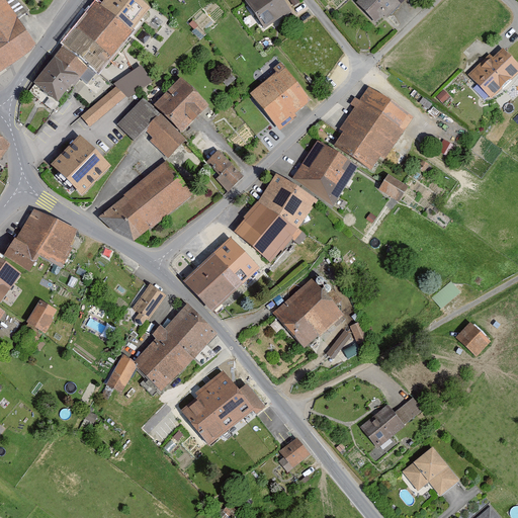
[(0,0),(0,74),(37,49),(4,0),(0,0)]
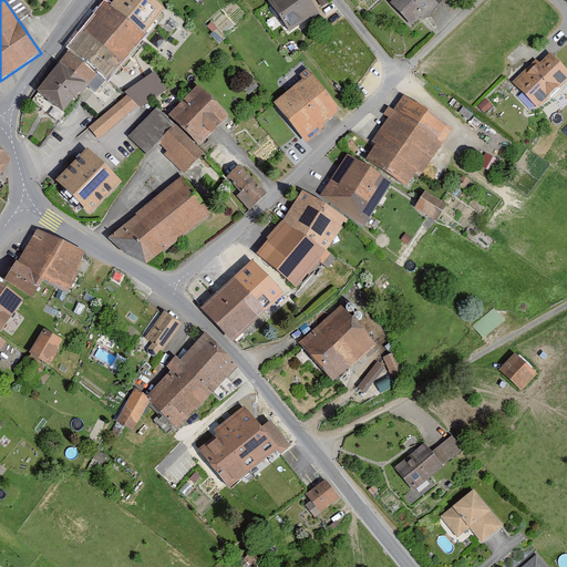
[(91,71),(106,83),(164,12),(147,0),(115,0),(109,8),(105,4),(66,51),(69,52),(91,71)]
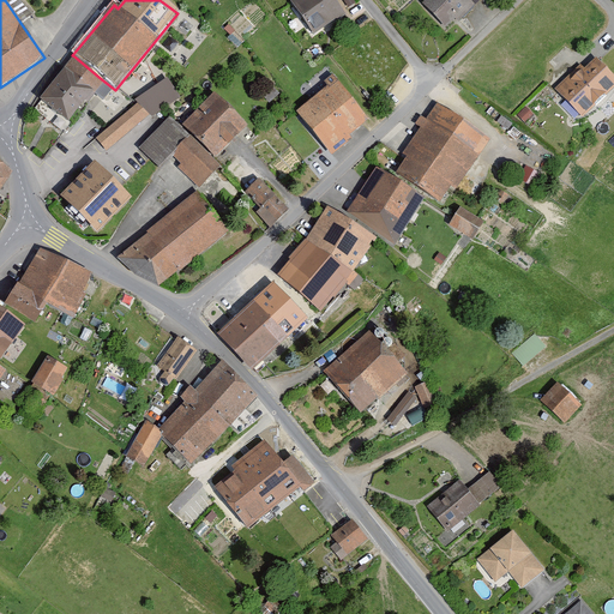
[(288,0),(313,36),(347,13),(337,0),(288,0)]
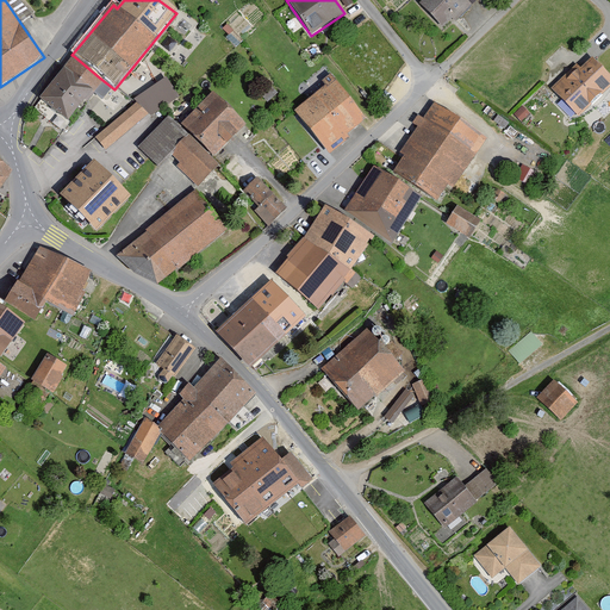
[(465,0),(423,0),(419,4),(443,32),(472,7),(465,0)]
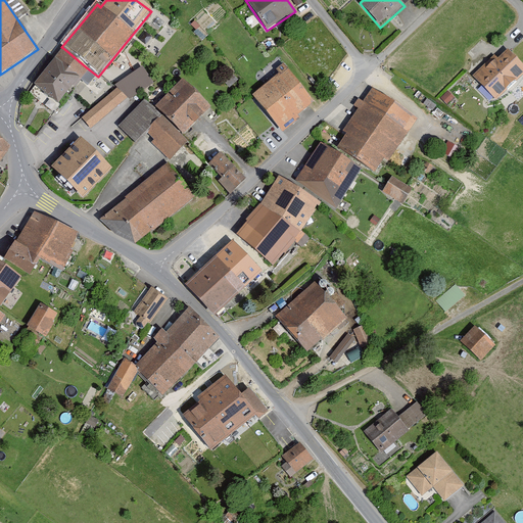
[(54,61),(75,77),(84,65),(63,48),(54,61)]
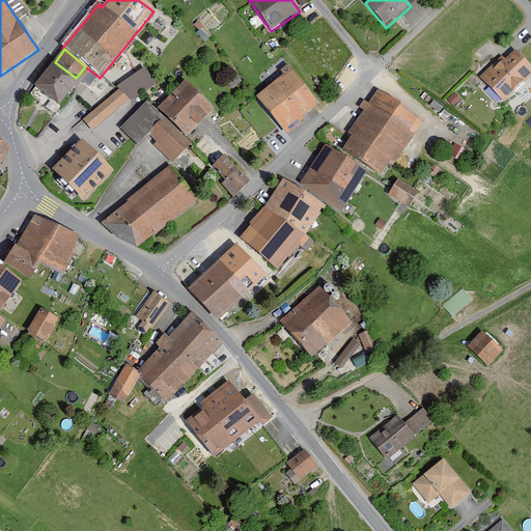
[(503,103),(530,76),(530,67),(515,52),(505,61),(503,58),(480,79),(503,103)]
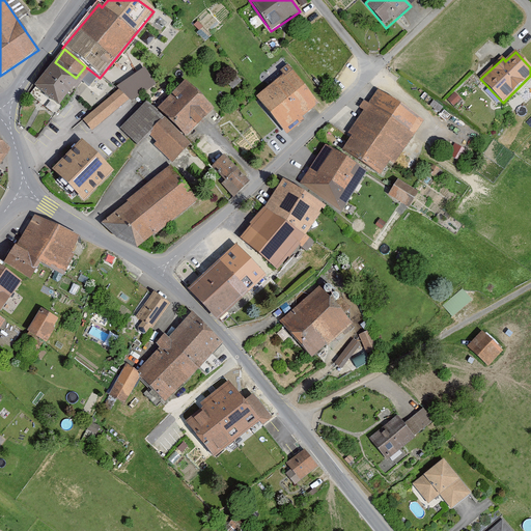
[(58,107),(79,81),(76,78),(55,62),(53,61),(33,87),(58,107)]
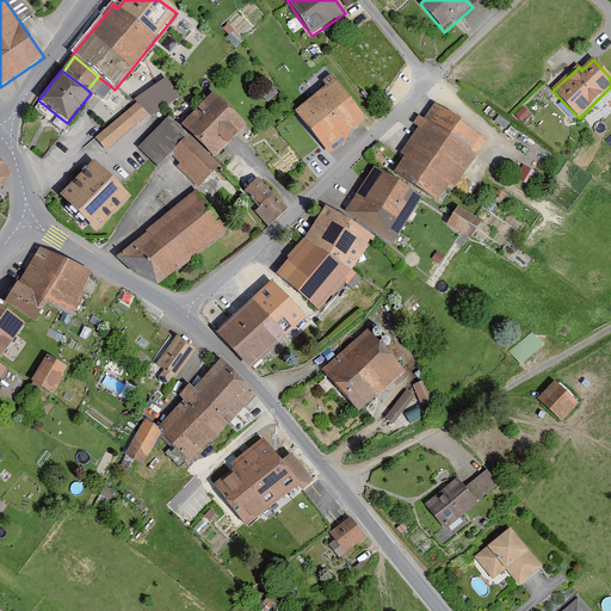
[(172,87),(183,79),(177,72),(167,79),(172,87)]
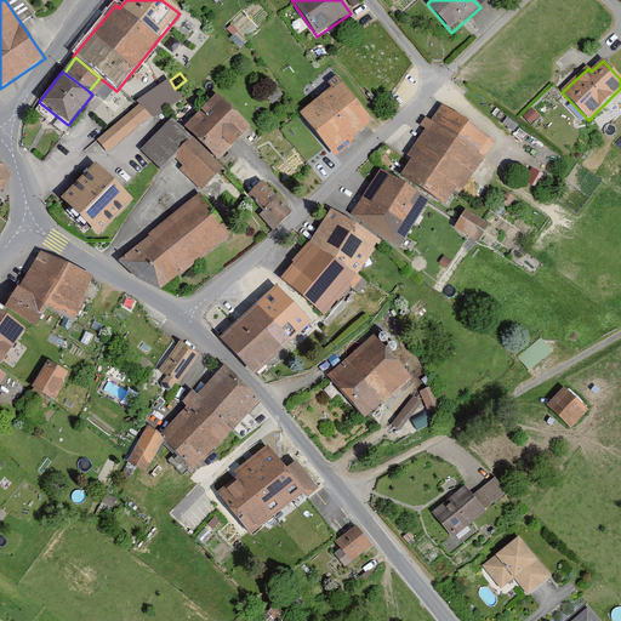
[(175,89),(170,80),(140,101),(153,120),(183,100),(175,89)]
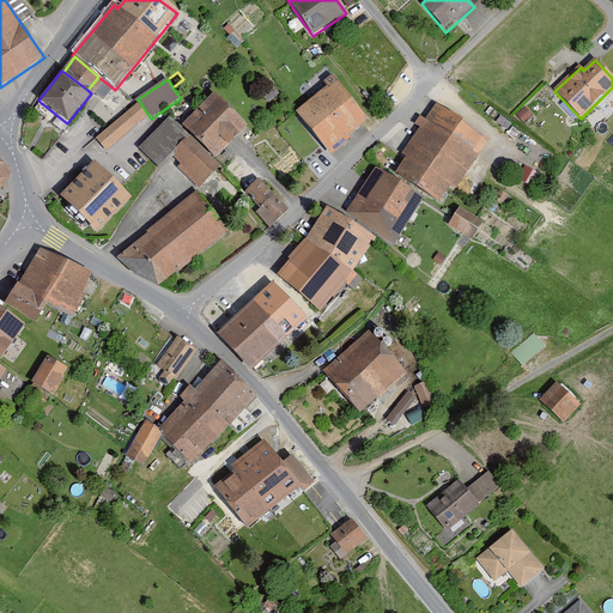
[(364,117),(335,80),(299,109),(332,150),(350,135),(346,131),(364,117)]
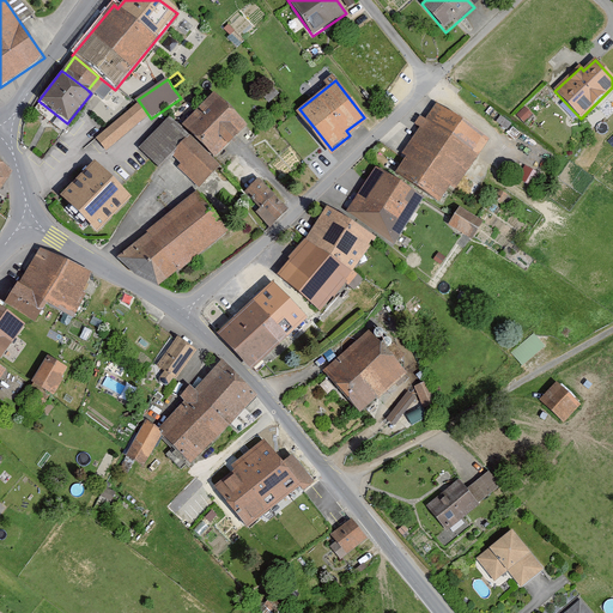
[(261,92),(269,101),(277,92),(268,84),(261,92)]
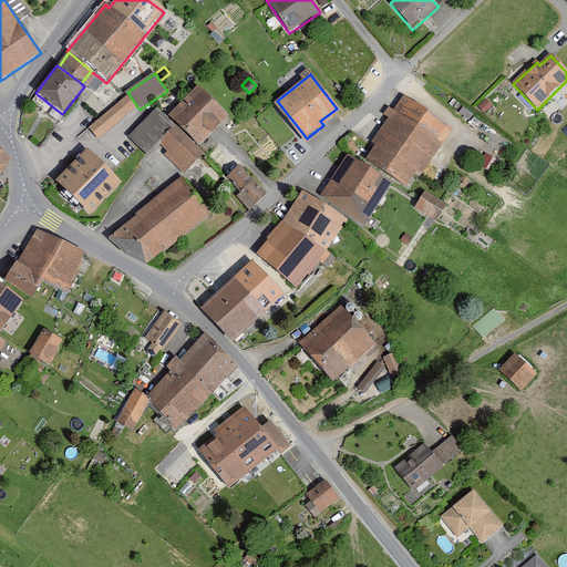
[(176,124),(198,144),(229,117),(198,86),(167,114),(176,124)]
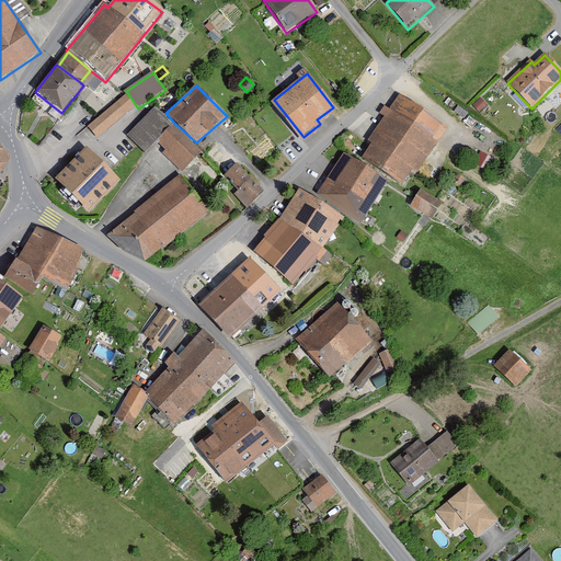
[(368,140),(373,144),(362,159),(401,186),(412,172),(416,175),(448,130),(400,96),(368,140)]
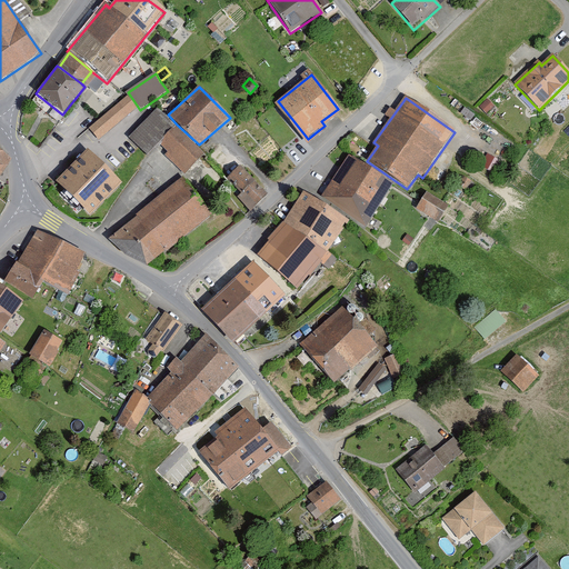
[(486,116),(496,108),(489,100),(479,108),(486,116)]
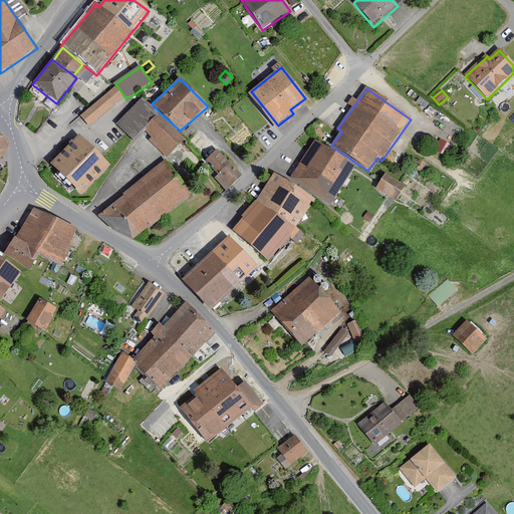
[(146,129),(160,112),(152,103),(143,96),(116,122),(134,141),(146,129)]
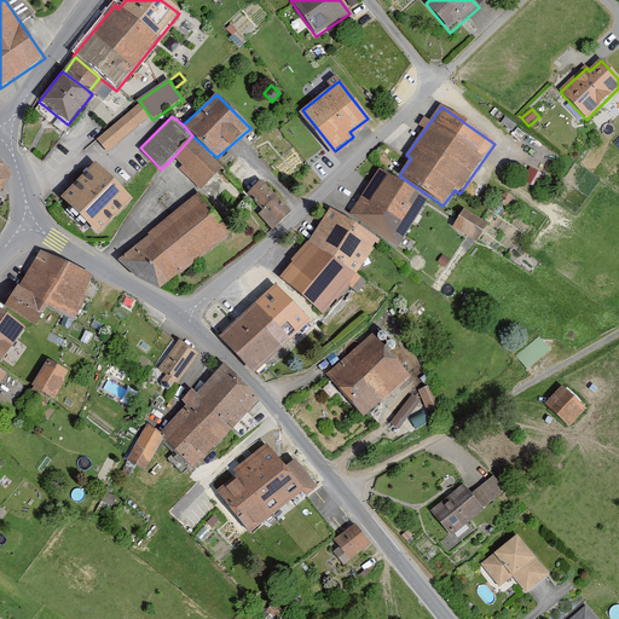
[(201,187),(224,166),(217,157),(192,136),(175,155),(183,165),(179,167),(201,187)]
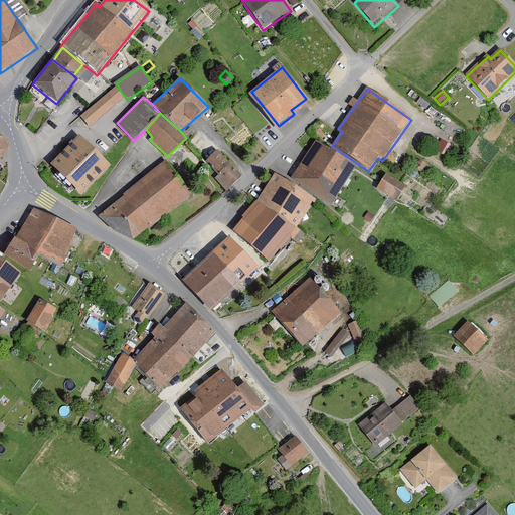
[(109,163),(79,135),(52,162),(81,190),(109,163)]
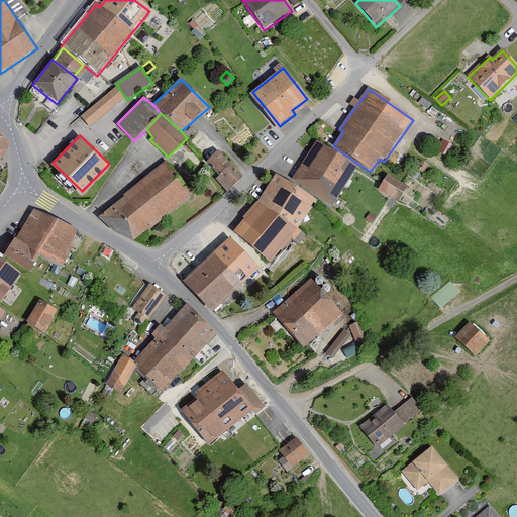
[(0,161),(11,146),(0,136),(0,161)]
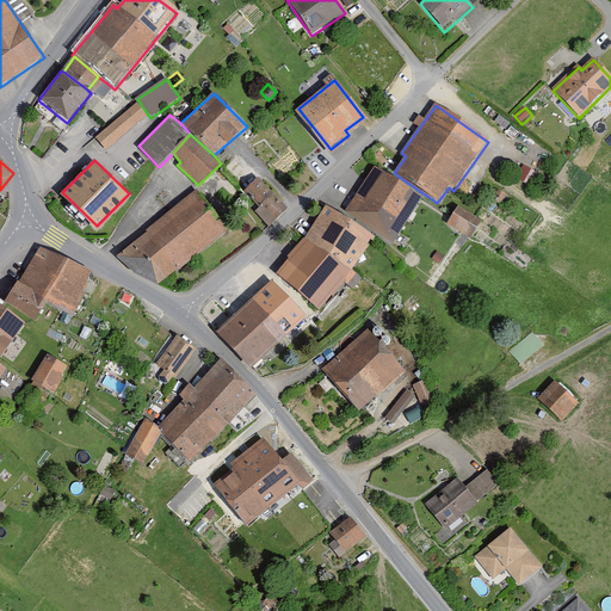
[(393,245),(424,199),(375,167),(345,214),(393,245)]
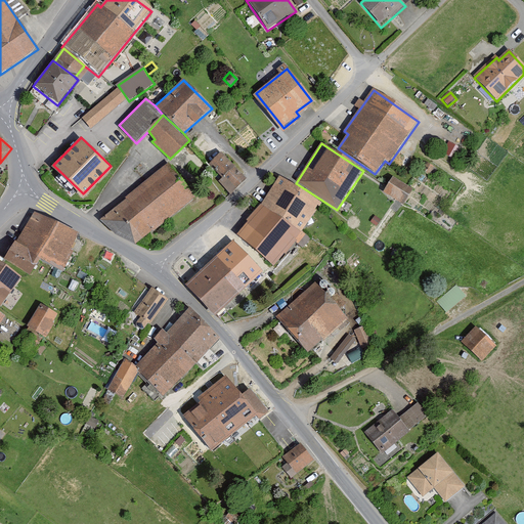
[(235,165),(233,166),(220,151),(208,163),(221,177),(218,181),(229,193),(248,178),(235,165)]
